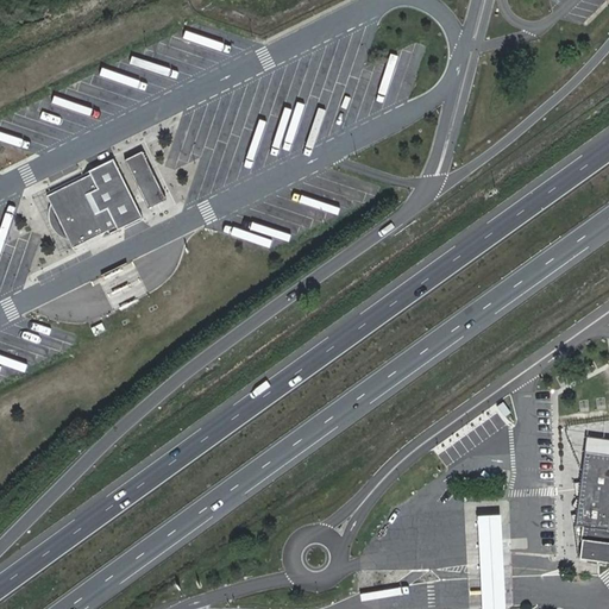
[(125,158),(149,207),(167,199),(142,150),(125,158)]
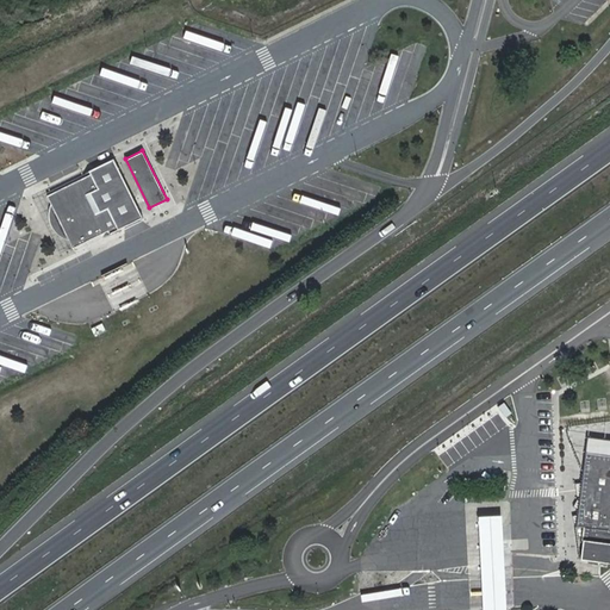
[(89,170),(92,174),(48,194),(54,206),(50,211),(49,219),(53,228),(57,236),(63,238),(68,236),(74,248),(118,228),(119,230),(143,219),(116,159),(89,170)]
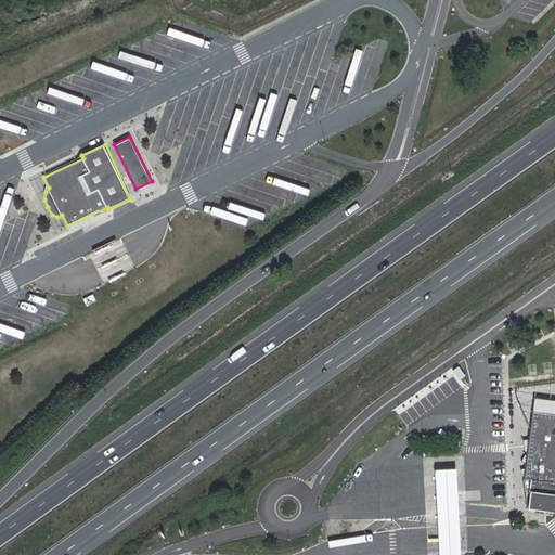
[(554,399),(536,398),(533,411),(554,413),(554,399)]
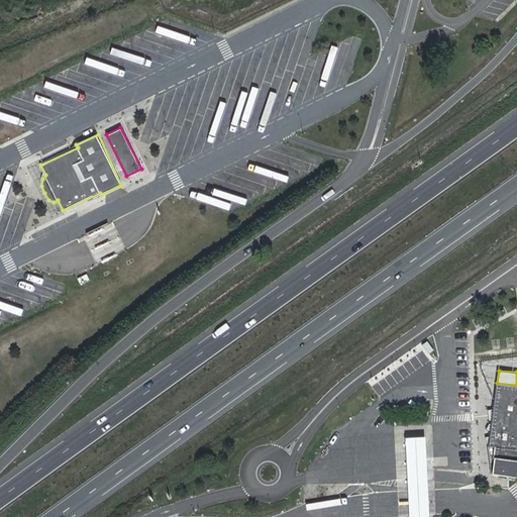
[(516,385),(497,383),(494,415),(490,444),(496,445),(492,474),(516,476),(516,385)]
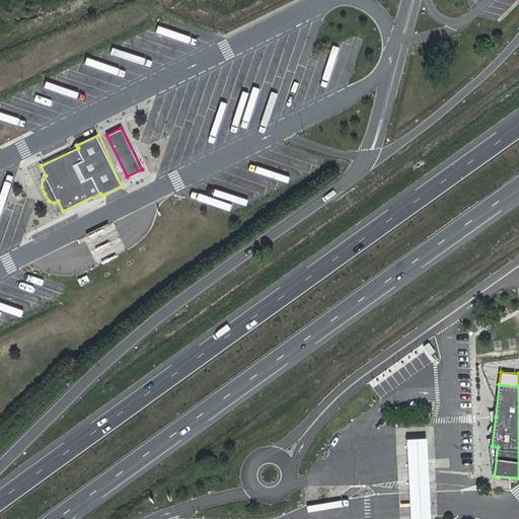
[(428,436),(406,437),(409,461),(411,505),(411,518),(432,518),(432,504),(430,460),(428,436)]
